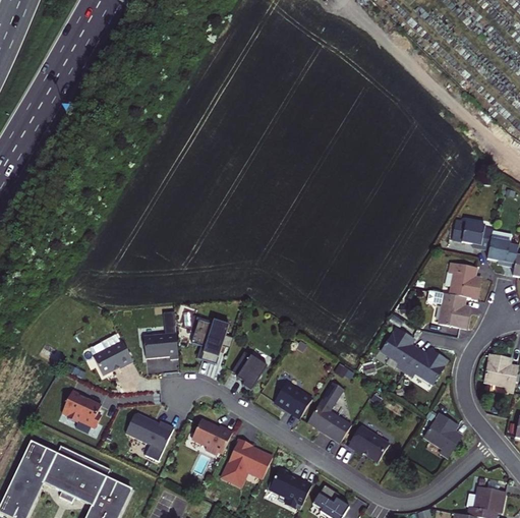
[(484,225),(455,219),(451,238),(472,242),(480,244),(479,246),(488,248),(493,229),(483,227),(484,225)]
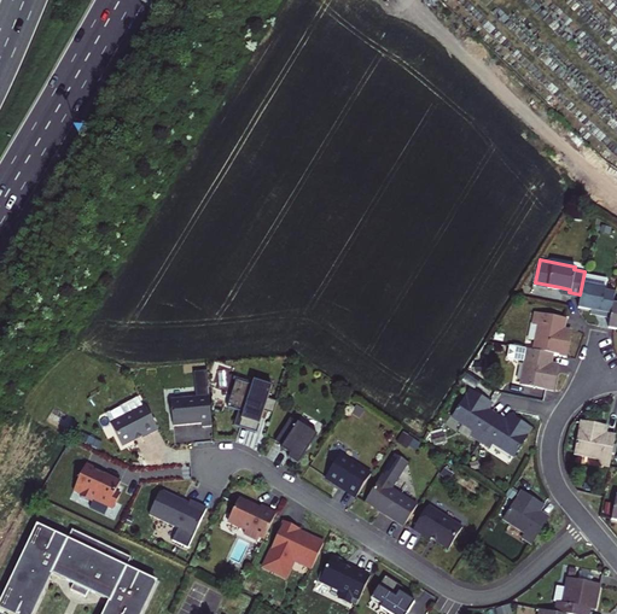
[(607,276),(585,272),(580,294),(577,305),(591,308),(600,310),(599,313),(610,315),(612,302),(613,291),(604,290),(607,276)]
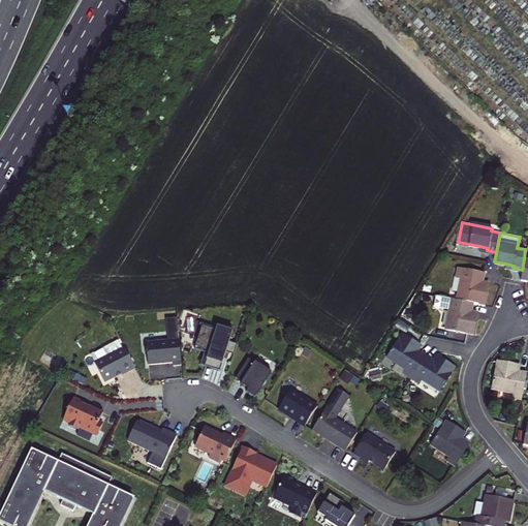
[(482,280),(484,271),(457,266),(456,275),(454,274),(451,287),(458,288),(456,298),(472,301),(484,303),(488,284),(482,283),(482,280)]
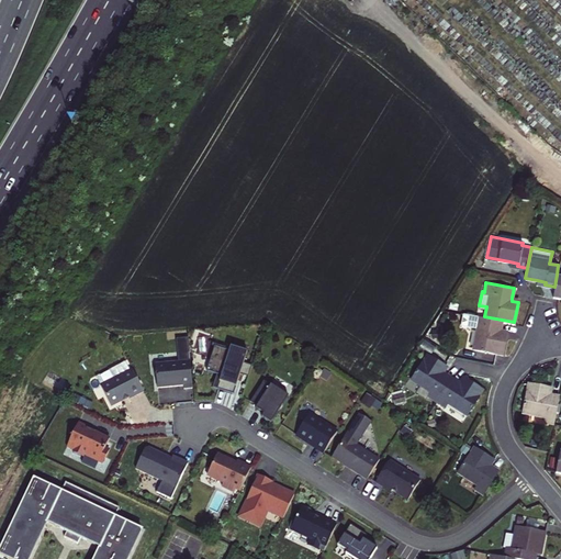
[(484,316),(463,312),(461,323),(477,326),(472,347),(502,354),(506,334),(500,333),(500,328),(502,320),(484,316)]
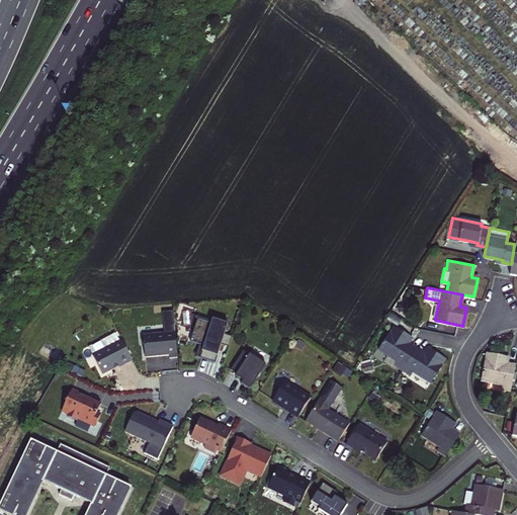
[(210,316),(209,320),(226,325),(227,321),(210,316)]
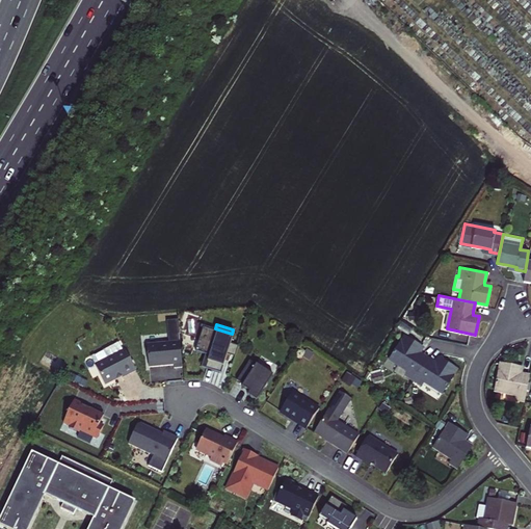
[(215,328),(204,325),(200,336),(198,336),(194,348),(204,351),(200,364),(219,370),(226,351),(230,352),(233,342),(229,341),(232,334),(215,328)]
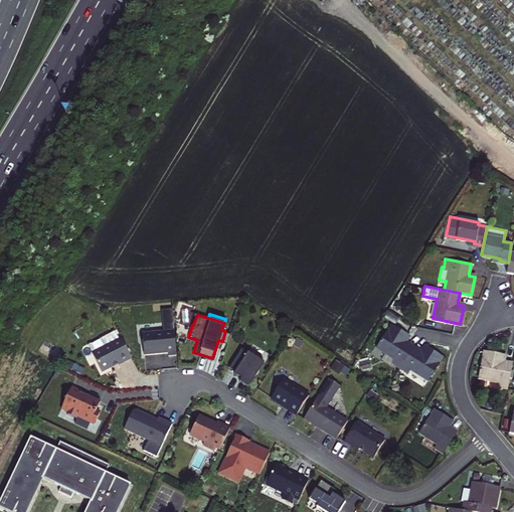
[(391,361),(399,366),(413,344),(406,339),(403,338),(406,332),(391,323),(376,346),(394,357),(391,361)]
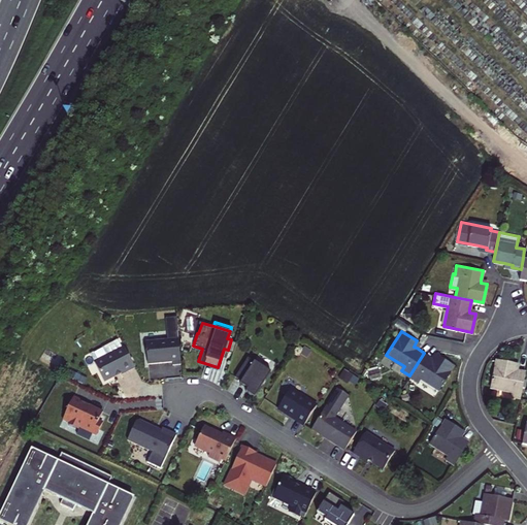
[(179,361),(177,336),(144,339),(146,361),(171,359),(171,362),(179,361)]
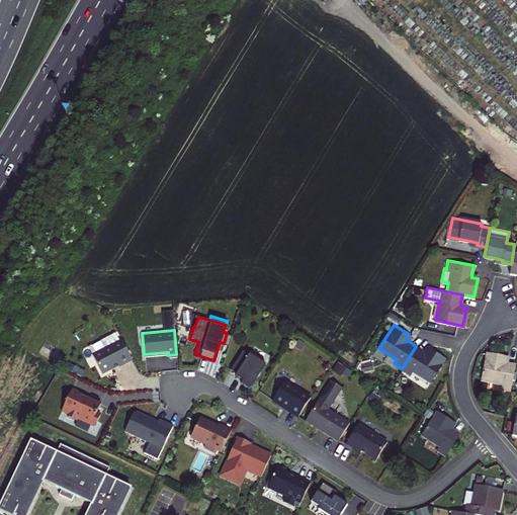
[(131,358),(120,337),(91,352),(101,371),(117,363),(117,364),(131,358)]
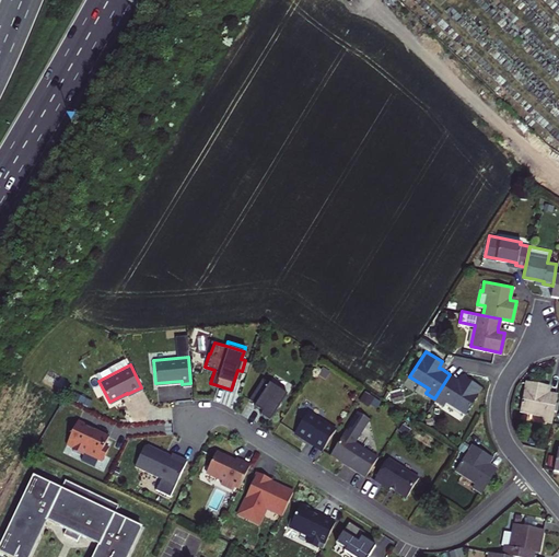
[(457,380),(450,374),(434,398),(442,404),(444,399),(464,412),(480,386),(464,375),(461,381),(457,380)]
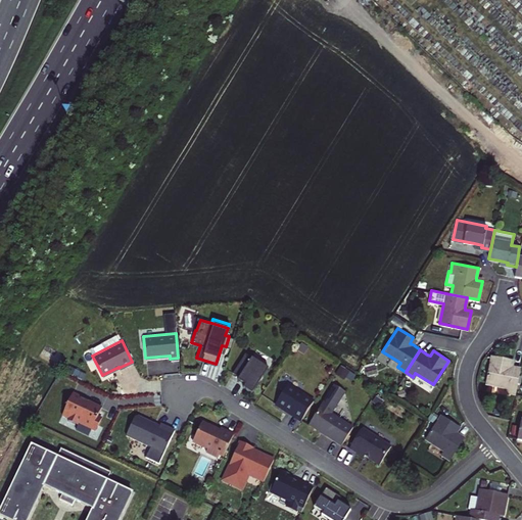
[(267,366),(244,351),(232,371),(238,375),(237,378),(244,382),(242,386),(251,391),(267,366)]
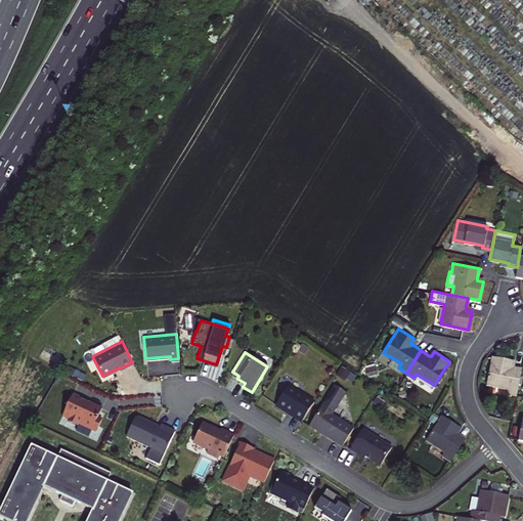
[(510,359),(491,355),(486,383),(508,387),(507,392),(516,393),(521,367),(512,365),(509,365),(510,359)]
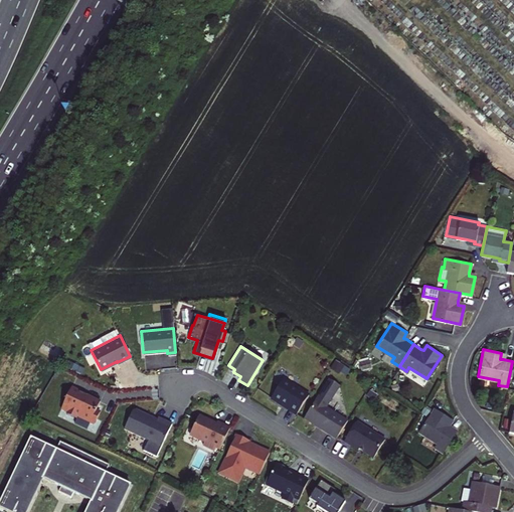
[(308,393),(282,376),(270,395),(282,403),(283,401),(287,404),(287,405),(296,411),(308,393)]
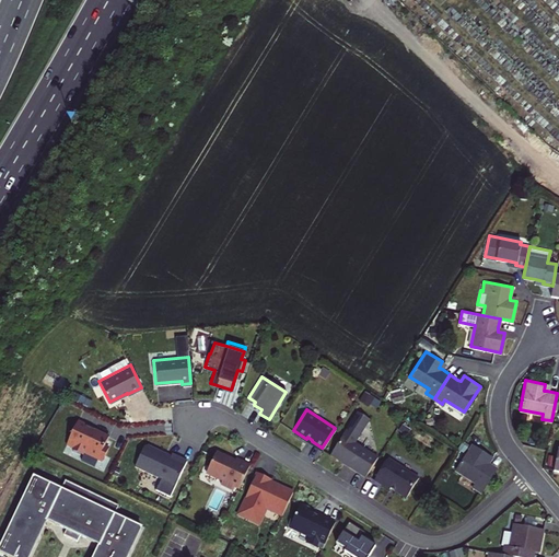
[(368,418),(357,410),(329,453),(340,461),(344,460),(347,462),(348,465),(364,475),(376,455),(353,441),(368,418)]
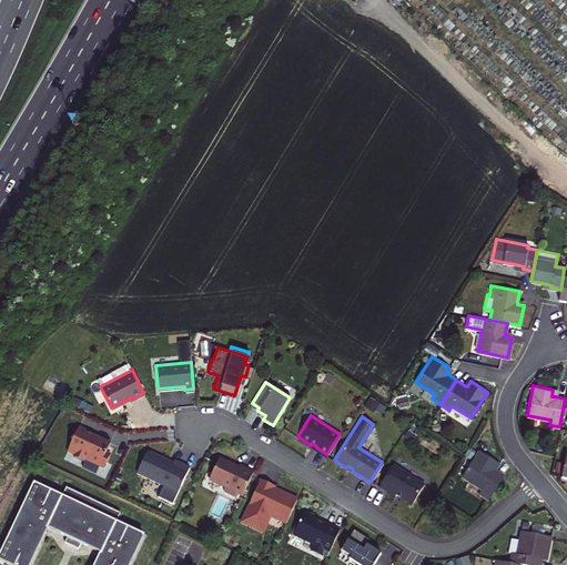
[(109,441),(77,425),(66,449),(72,452),(71,454),(82,458),(84,454),(103,464),(108,453),(104,451),(109,441)]
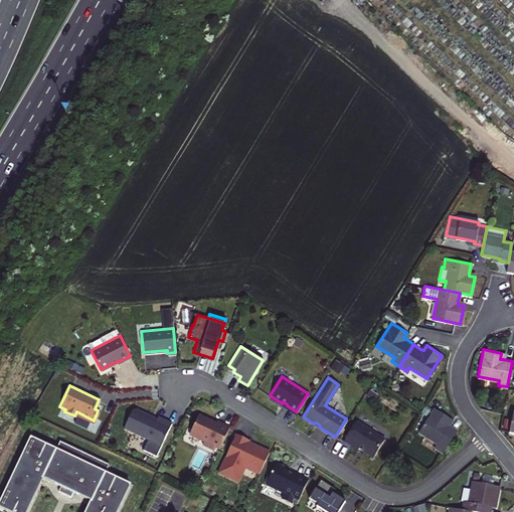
[(157,417),(134,406),(132,407),(123,425),(147,437),(142,447),(155,454),(170,422),(162,418),(161,421),(156,419),(157,417)]
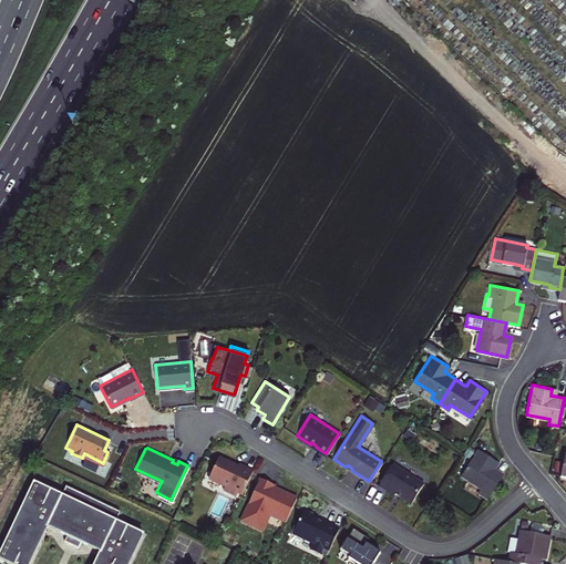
[(491,465),(495,460),(477,449),(461,474),(481,488),(479,492),(486,496),(502,473),(494,468),(491,465)]
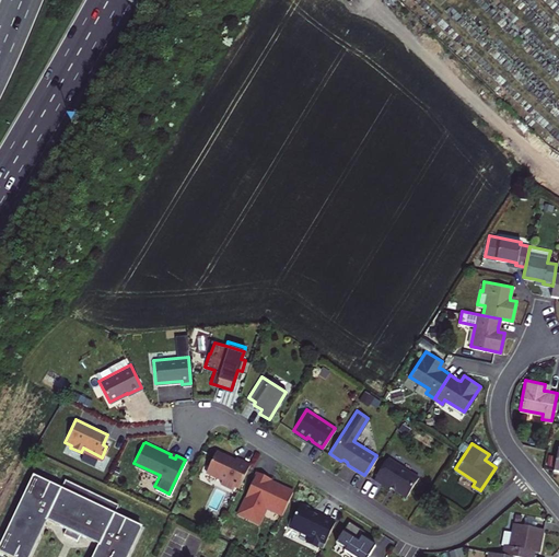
[(229,456),(216,450),(206,471),(221,478),(220,482),(232,488),(234,484),(239,486),(249,463),(234,456),(233,460),(229,457),(229,456)]
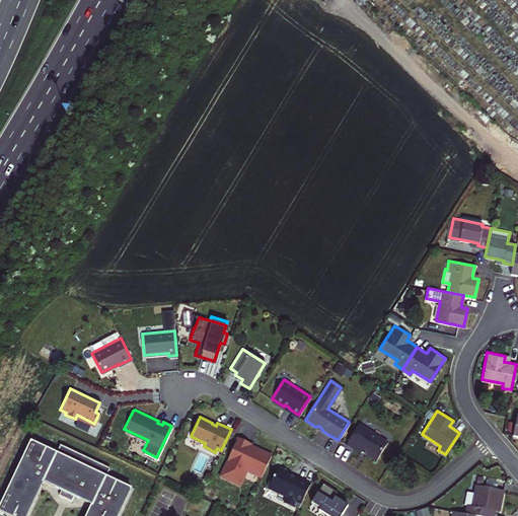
[(387,441),(358,423),(346,442),(359,450),(360,450),(361,450),(375,459),(387,441)]
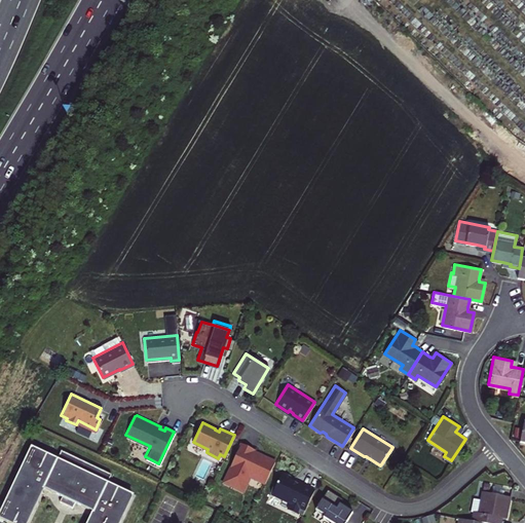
[(253,447),(240,442),(229,464),(230,465),(223,480),(241,489),(249,474),(264,481),(274,460),(252,450),(253,447)]
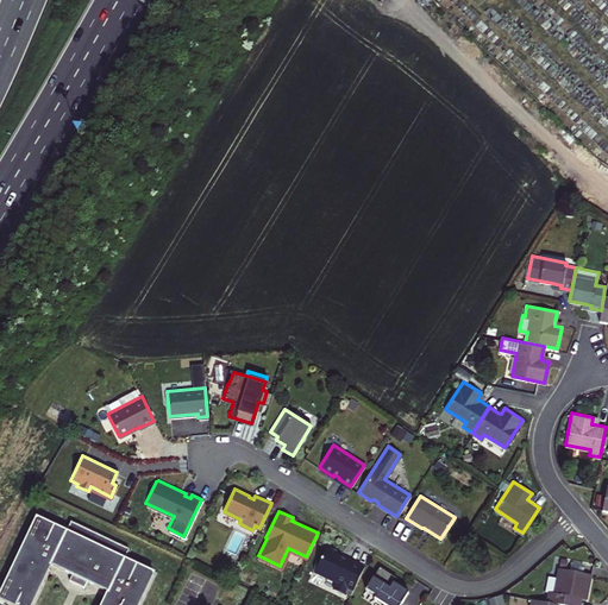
[(66,529),(36,515),(0,590),(0,597),(16,604),(30,604),(51,562),(71,573),(69,578),(83,585),(86,579),(107,590),(99,604),(137,604),(154,571),(124,556),(129,547),(70,520),(66,529)]
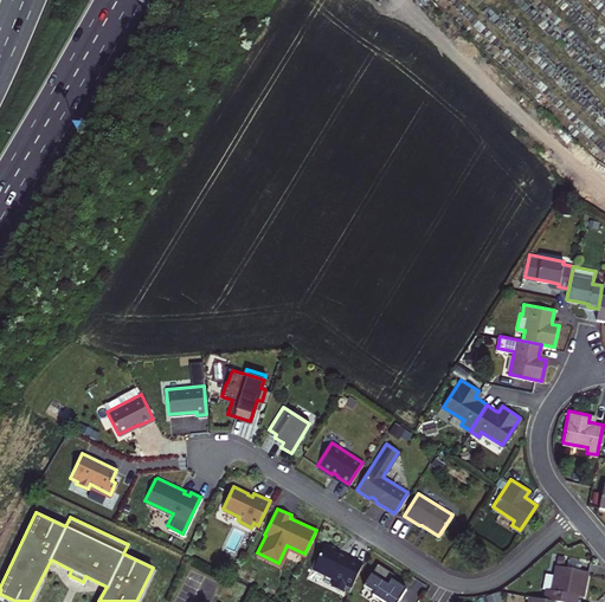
[(338,548),(324,541),(320,552),(316,552),(316,554),(311,562),(311,563),(313,565),(313,567),(334,577),(330,584),(342,589),(342,588),(348,590),(361,562),(342,552),(341,554),(335,551),(338,548)]
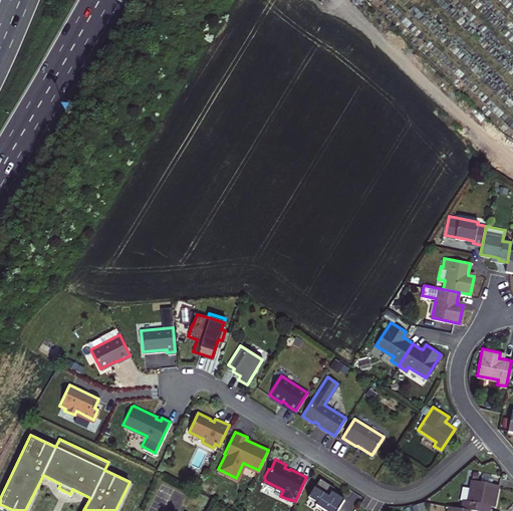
[(330,484),(319,477),(307,496),(316,502),(314,504),(324,510),(322,510),(332,510),(334,509),(336,510),(343,499),(327,489),(330,484)]
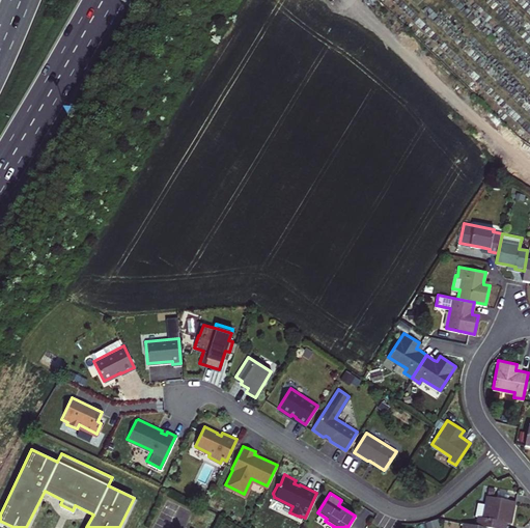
[(494,527),(502,527),(505,518),(511,519),(514,500),(486,495),(484,503),(477,502),(475,515),(477,516),(475,524),(492,527),(494,527)]
